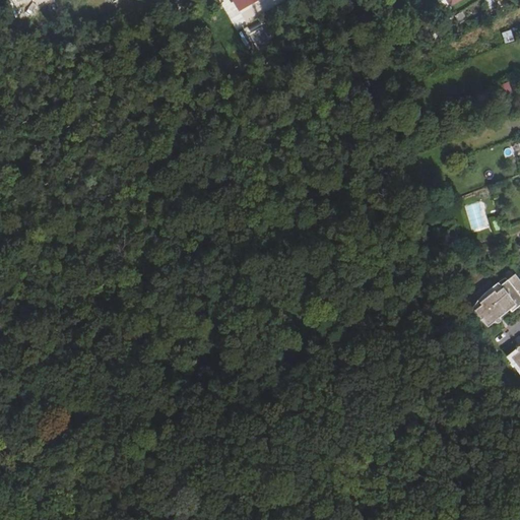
[(260,3),(257,0),(239,0),(247,12),(260,3)]
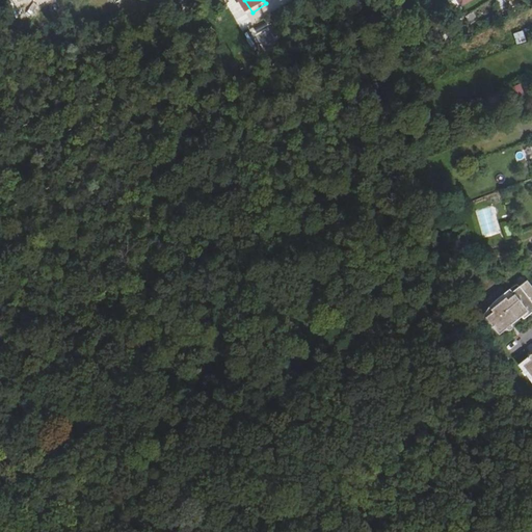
[(243,19),(236,5),(231,7),(238,22),(243,19)]
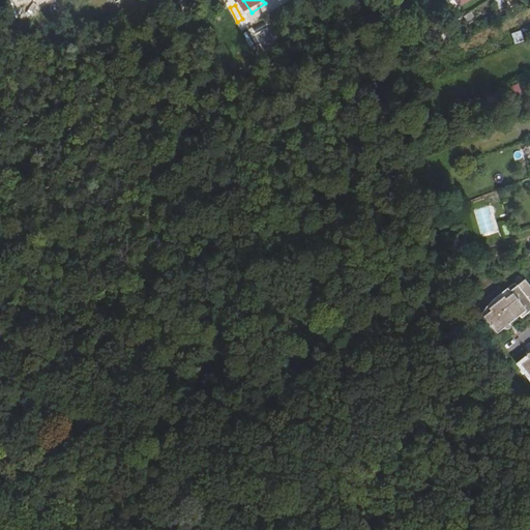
[(259,33),(266,25),(261,20),(254,28),(259,33)]
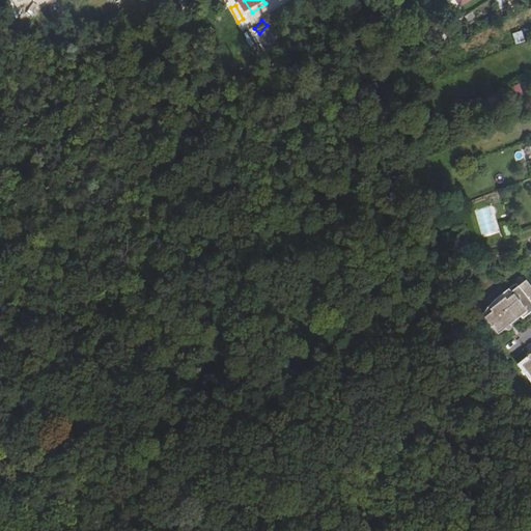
[(512,33),(514,43),(523,40),(521,31),(512,33)]
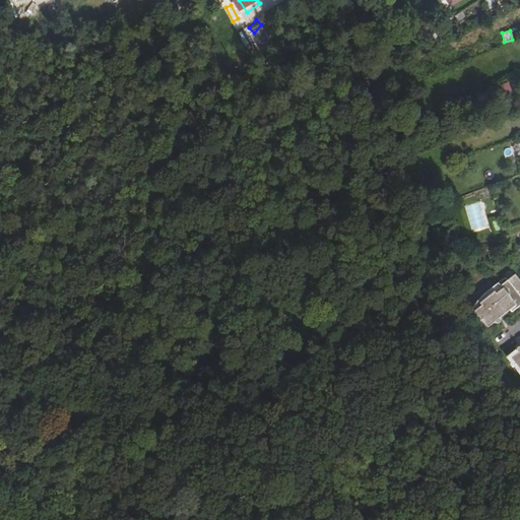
[(492,290),(477,302),(479,304),(471,310),(485,327),(492,322),(493,323),(495,323),(496,323),(497,322),(498,321),(498,319),(497,318),(504,312),(514,305),(512,303),(511,301),(512,300),(514,299),(515,300),(517,303),(518,304),(519,304),(519,303),(519,281),(515,275),(508,281),(506,279),(504,281),(499,285),(500,287),(495,291),(494,293),(492,290)]
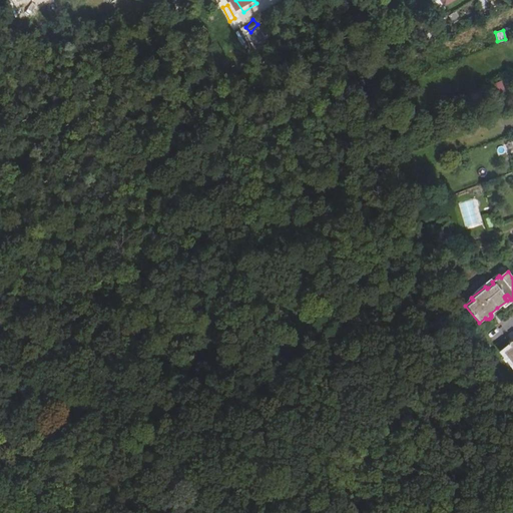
[(512,341),(510,341),(509,342),(508,343),(508,344),(509,346),(501,352),(512,366),(512,341)]
